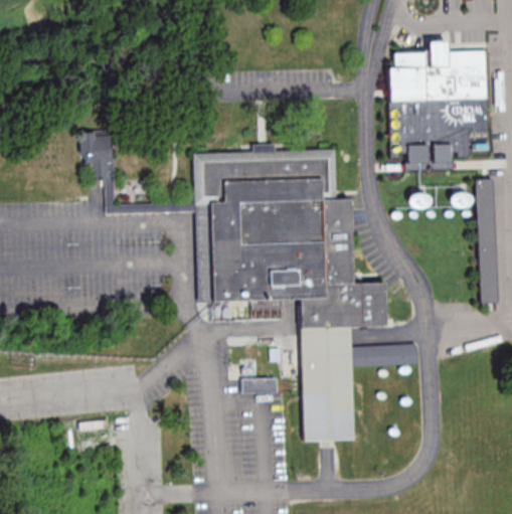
[(430,44),(430,55),(394,56),(395,69),(384,69),(387,163),(407,162),(408,172),(454,170),(453,158),(473,157),(472,132),(486,131),(483,51),(443,52),(443,43),(430,44)]
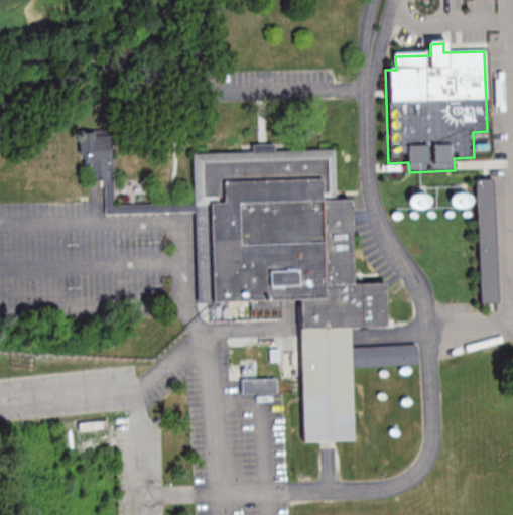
[(108,214),(115,214),(114,131),(85,132),(86,180),(107,179),(108,214)]
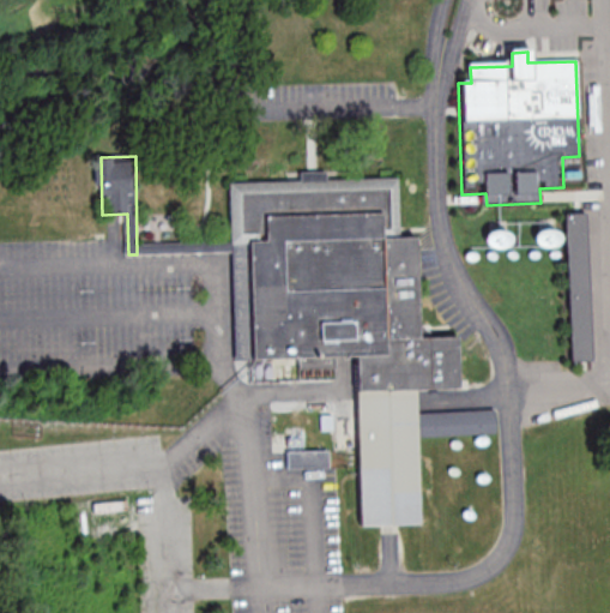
[(397,178),(233,182),(239,360),(356,356),(361,527),(393,527),(423,526),(421,440),(501,438),(500,414),(412,416),(412,388),(461,385),(459,330),(422,331),(418,236),(398,238),(397,178)]
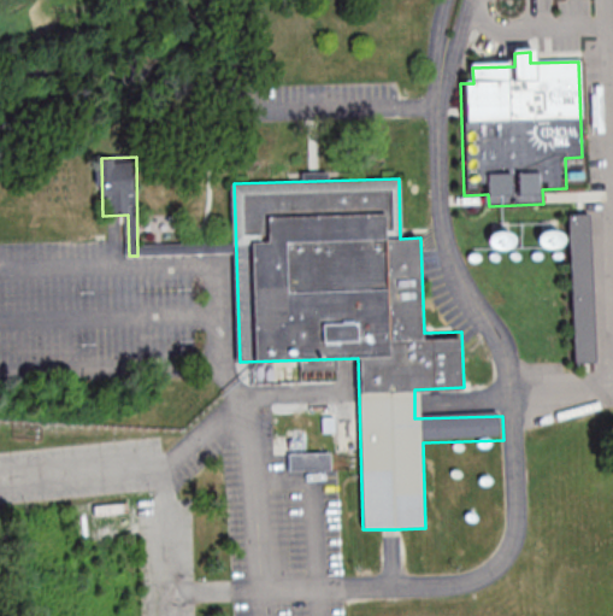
[(572,216),(575,363),(595,363),(591,216),(572,216)]
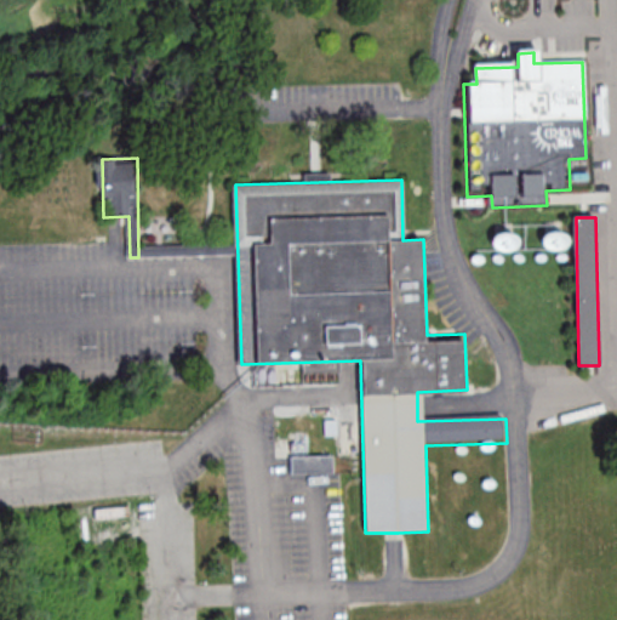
[(335,459),(292,459),(292,473),(335,473),(335,459)]
